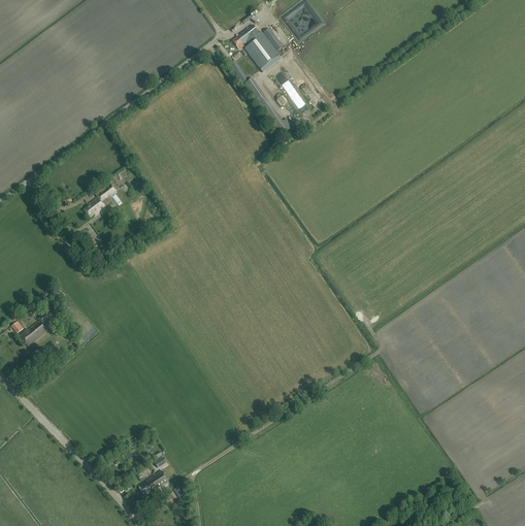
[(272,31),(267,35),(266,33),(265,34),(264,33),(261,36),(255,28),(239,39),(240,40),(235,43),(239,48),(242,52),(247,48),(245,47),(251,44),(253,47),(248,52),(260,68),(276,57),(268,45),(271,43),(272,44),(276,51),(284,45),(272,31)]
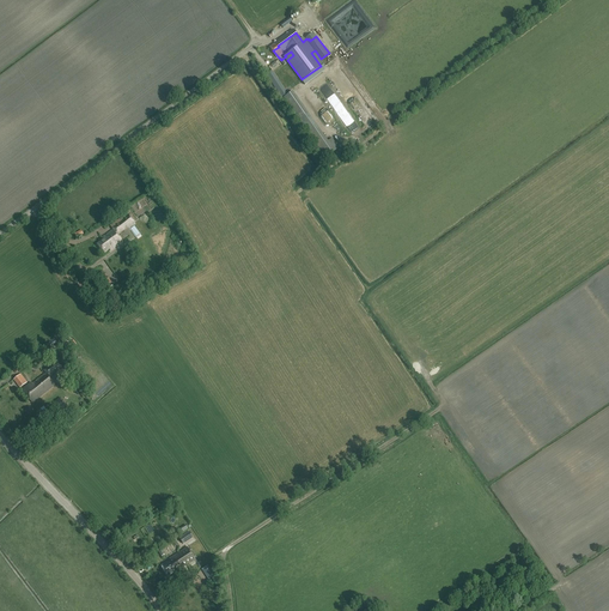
[(269,77),(279,91),(285,100),(291,96),(285,88),(275,73),(269,77)]
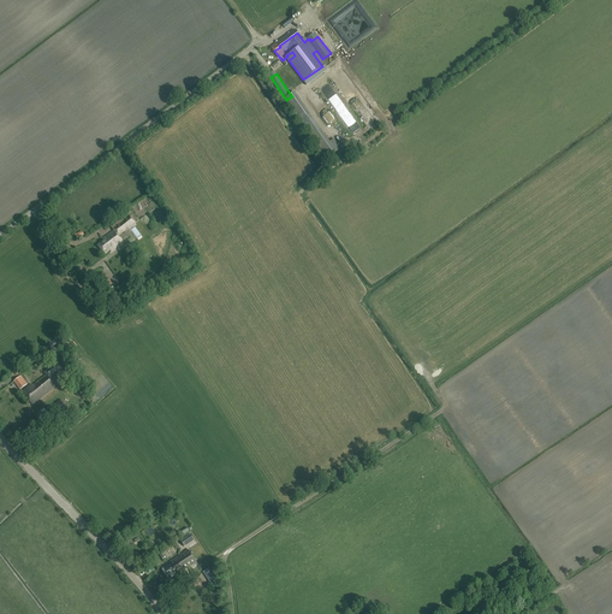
[(297,95),(287,102),(303,124),(313,117),(297,95)]
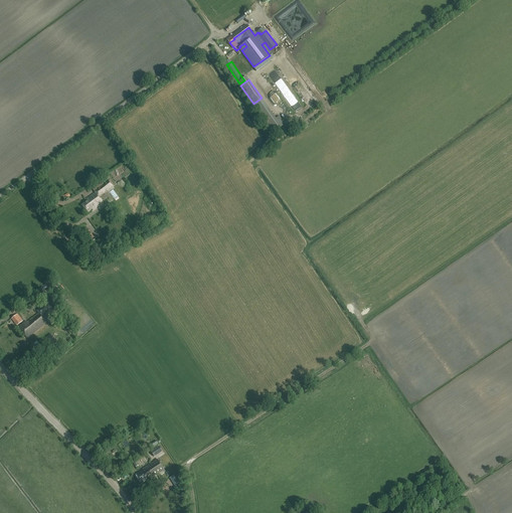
[(293,103),(299,99),(296,95),(290,99),(293,103)]
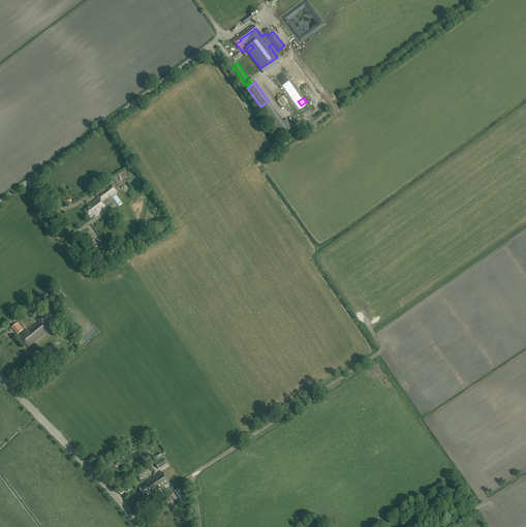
[(111,199),(119,193),(116,188),(112,191),(110,188),(98,197),(100,200),(91,208),(92,209),(87,213),(92,221),(97,217),(98,218),(109,211),(103,205),(111,199)]
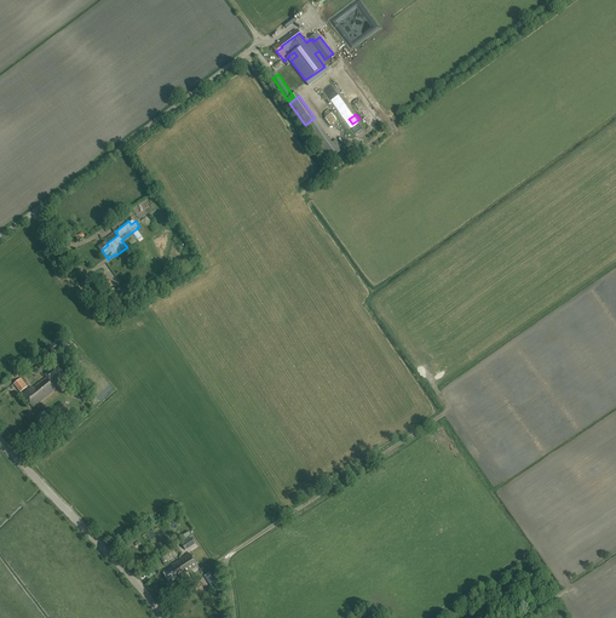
[(59,393),(53,384),(63,376),(58,370),(47,378),(50,381),(35,390),(26,398),(36,410),(59,393)]
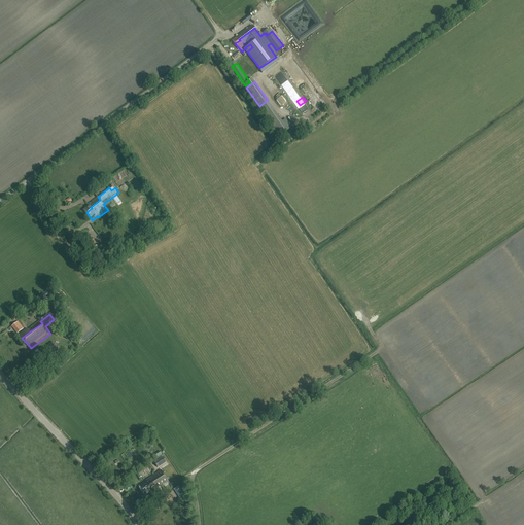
[(26,330),(22,323),(14,328),(20,336),(26,330)]
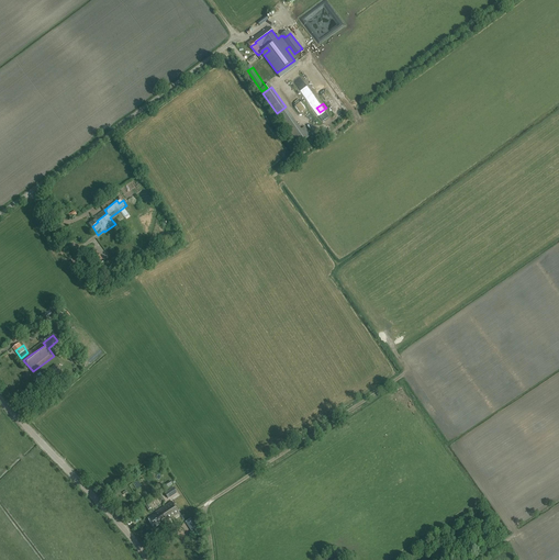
[(167,495),(171,502),(180,495),(177,490),(167,495)]
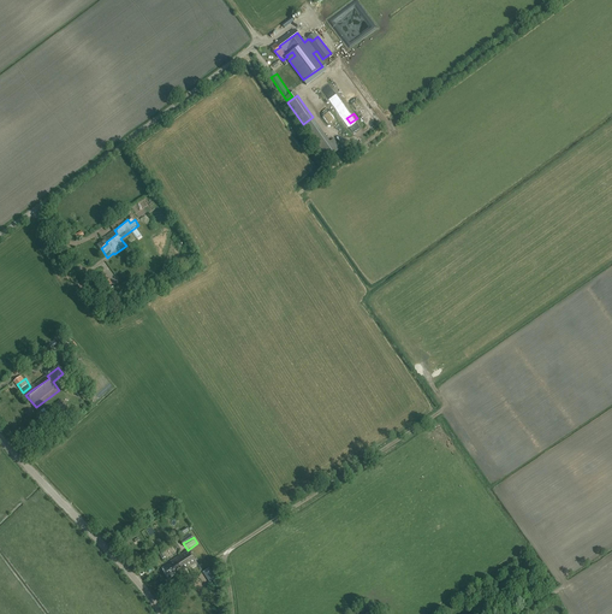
[(180,578),(184,577),(184,578),(189,574),(188,572),(191,571),(192,572),(201,567),(191,553),(174,565),(174,566),(165,572),(172,582),(179,577),(180,578)]
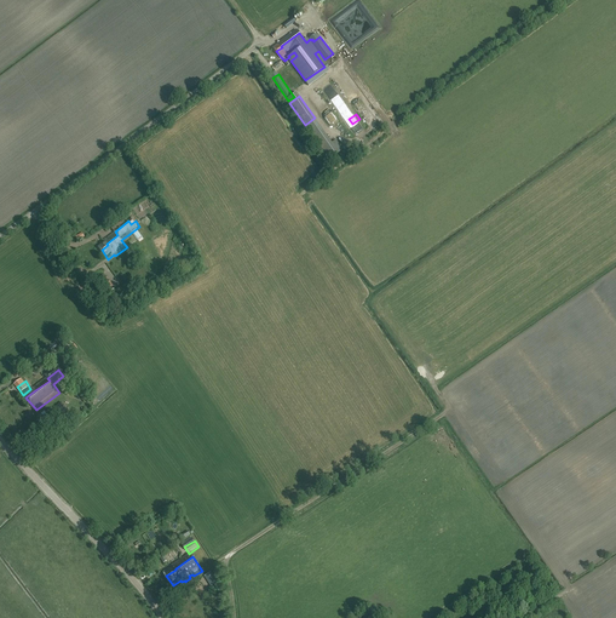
[(214,574),(208,579),(214,588),(220,584),(214,574)]
